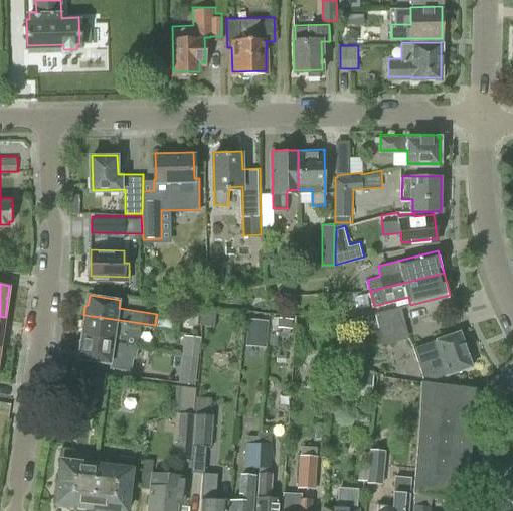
[(376,312),(379,326),(406,321),(402,306),(376,312)]
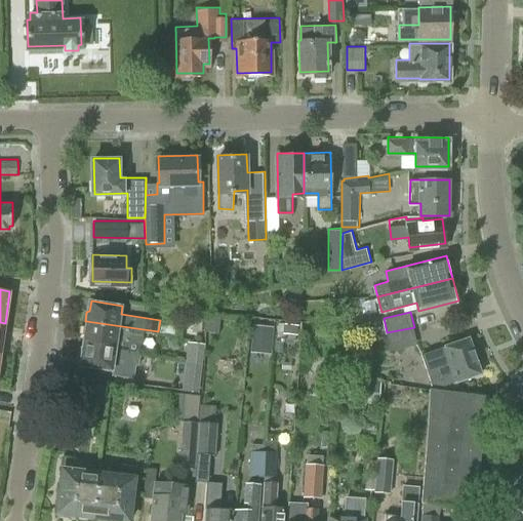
[(257,320),(254,349),(277,351),(280,322),(257,320)]
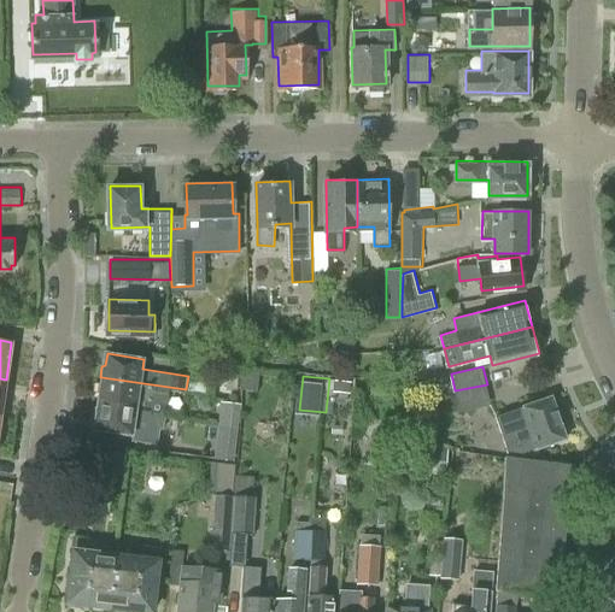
[(186,389),(101,377),(104,380),(103,381),(99,382),(98,390),(101,394),(100,402),(168,412),(171,388),(186,390),(186,389)]
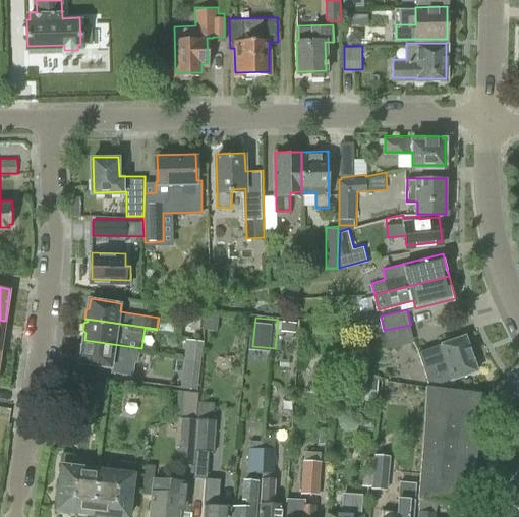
[(429,381),(439,382),(477,369),(467,334),(419,349),(429,381)]
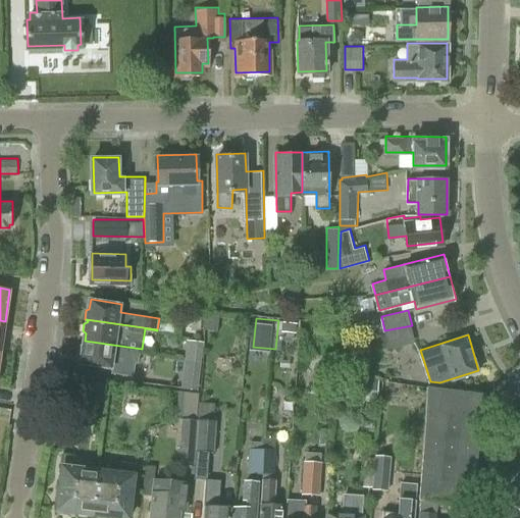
[(188,339),(185,358),(202,361),(205,341),(188,339)]
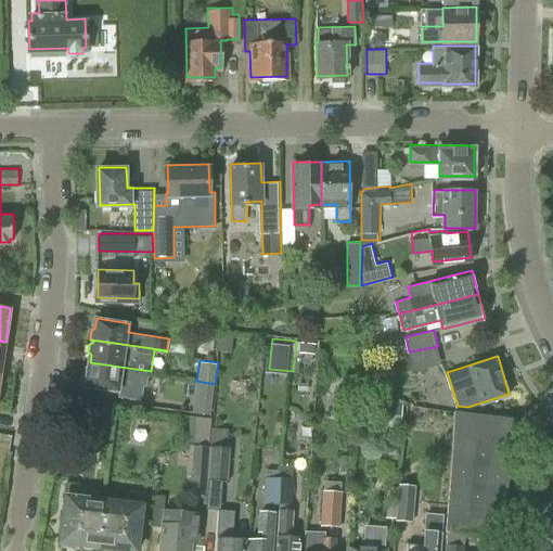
[(90,362),(90,363),(87,364),(86,373),(88,375),(87,385),(119,389),(118,395),(142,398),(144,386),(149,387),(151,371),(90,362)]
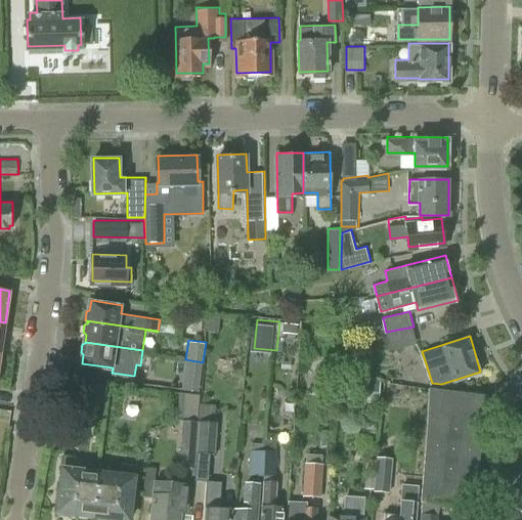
[(203,362),(185,359),(182,388),(200,390),(203,362)]
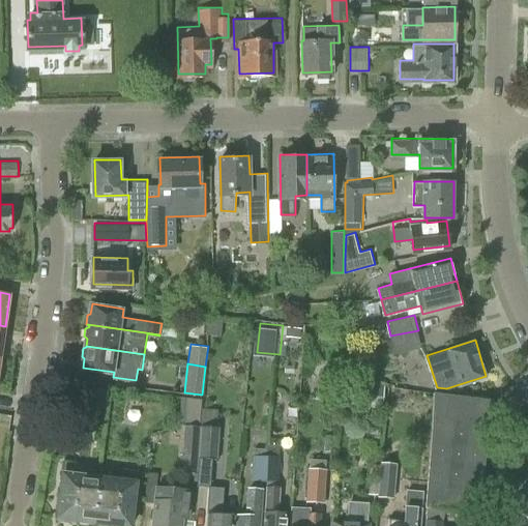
[(355,381),(353,404),(383,406),(385,384),(355,381)]
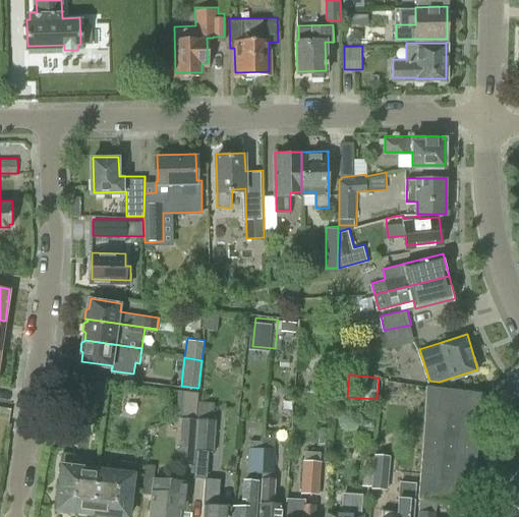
[(419,498),(421,498),(440,499),(471,502),(483,392),(431,387),(426,443),(419,498)]
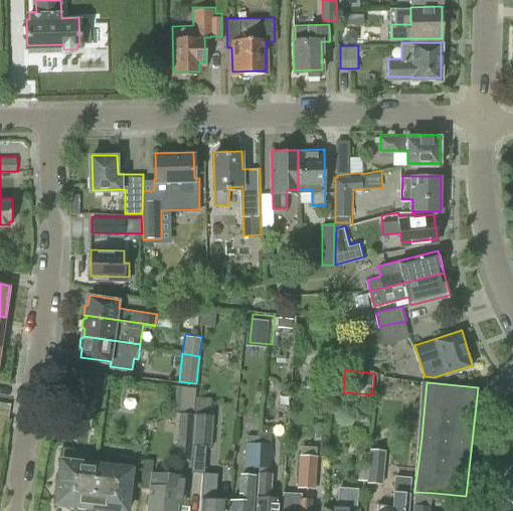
[(196,394),(195,410),(197,410),(196,427),(194,444),(212,445),(215,412),(212,412),(213,395),(196,394)]
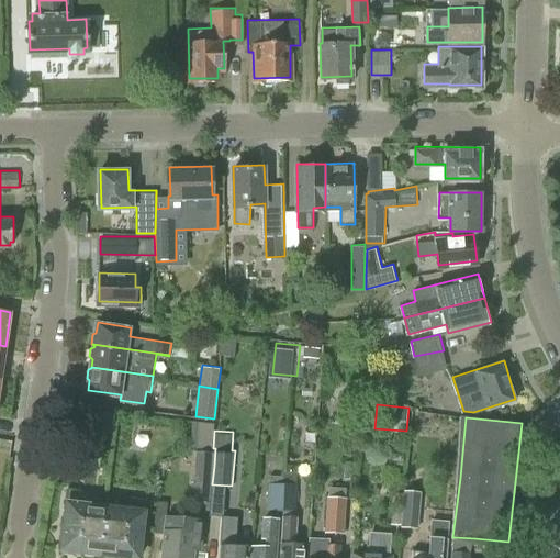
[(197,448),(196,464),(214,466),(215,448),(213,448),(213,449),(197,448)]
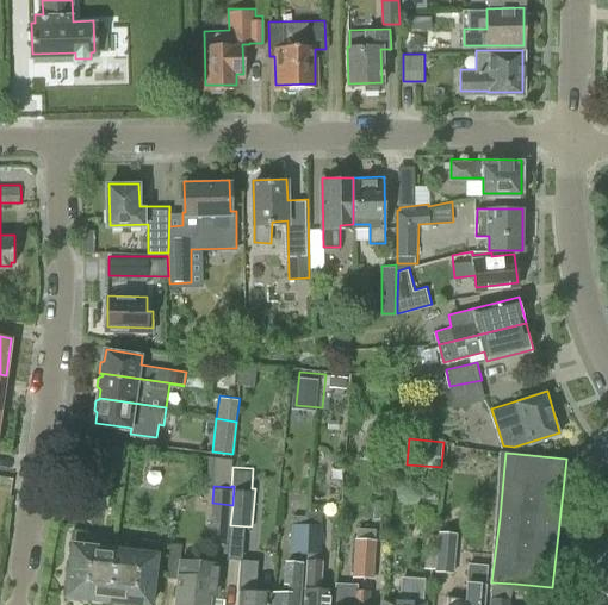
[(233,505),(212,503),(210,541),(229,542),(230,525),(233,505)]
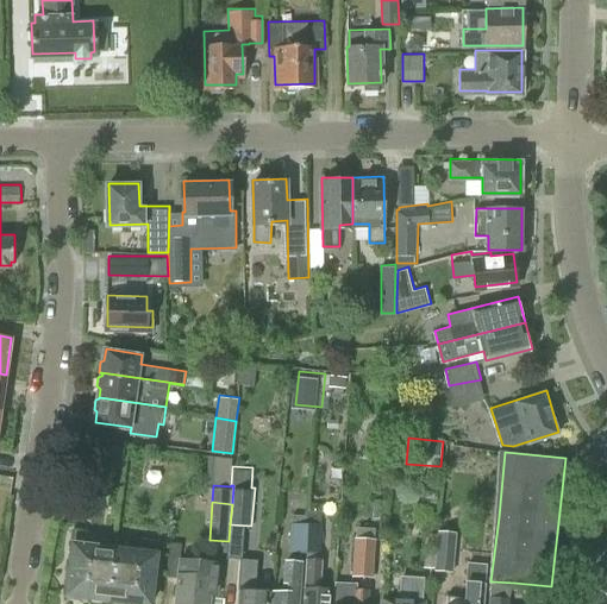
[(289,549),(319,552),(323,510),(308,509),(307,514),(293,513),(289,549)]
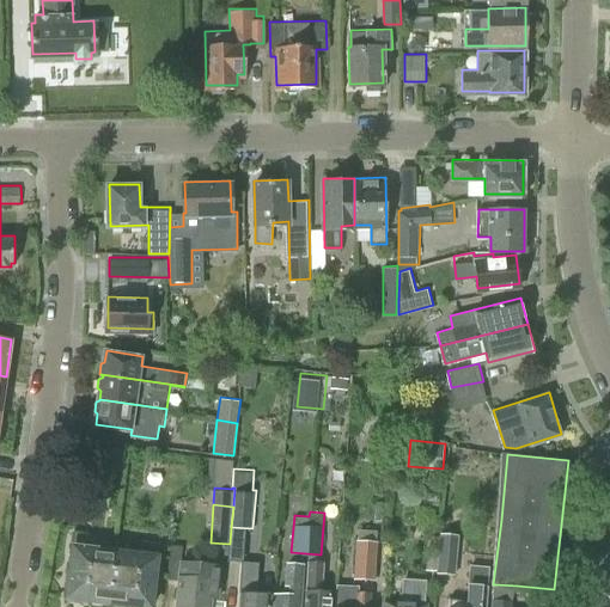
[(103,604),(105,601),(110,602),(116,551),(95,549),(96,534),(75,531),(67,596),(91,600),(92,604),(103,604)]
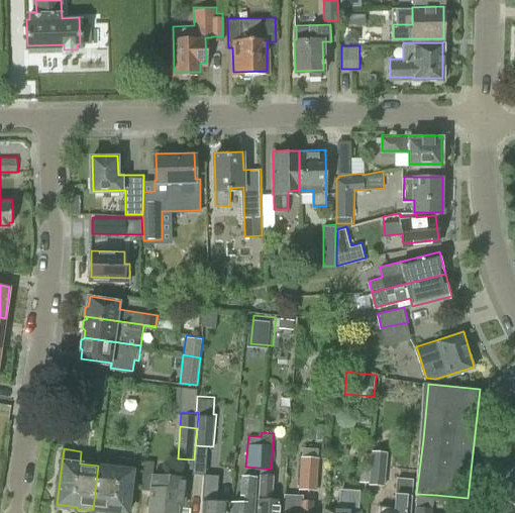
[(389,450),(372,449),(370,484),(386,485),(389,450)]
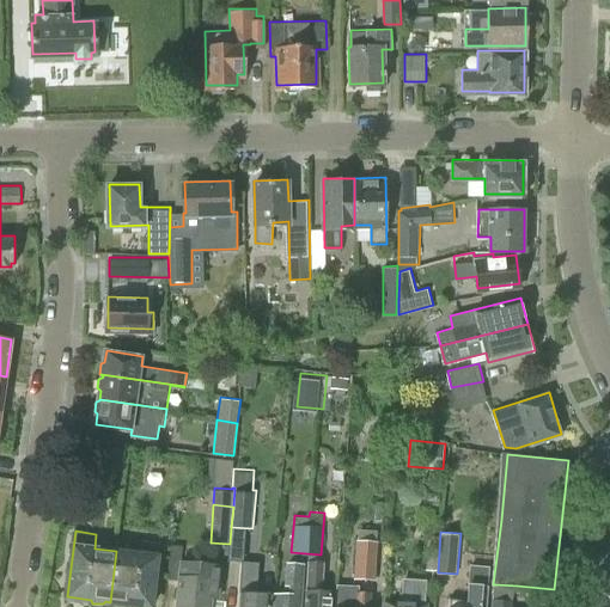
[(110,602),(114,602),(116,606),(123,606),(124,606),(128,604),(153,606),(159,556),(160,541),(144,539),(139,544),(138,553),(116,551),(110,602)]
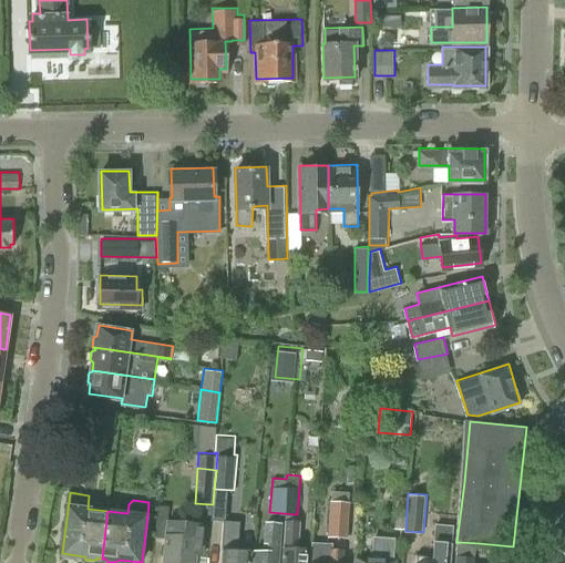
[(328,536),(349,538),(349,534),(358,534),(360,502),(331,500),(328,536)]
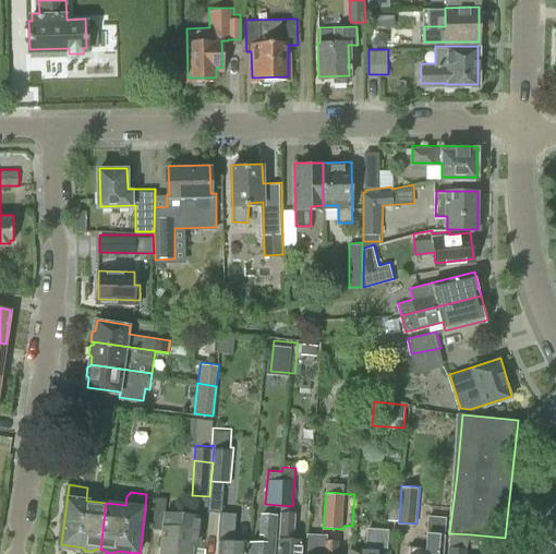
[(156,512),(165,513),(167,495),(158,494),(156,512)]
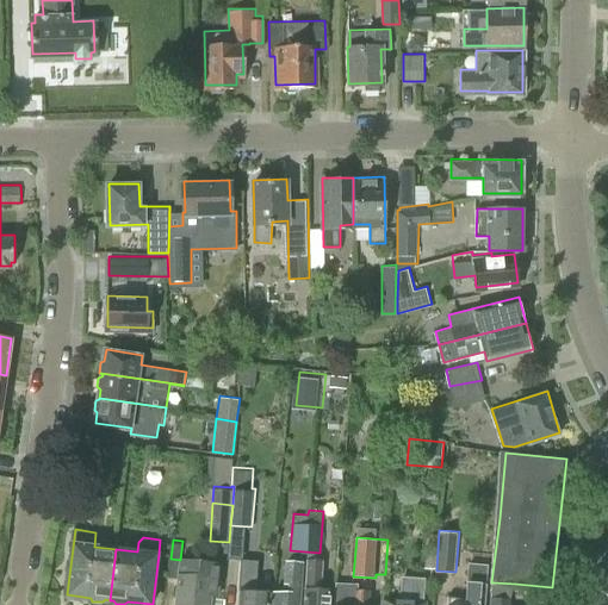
[(240,604),(270,604),(271,592),(258,591),(259,557),(243,556),(241,590),(240,604)]
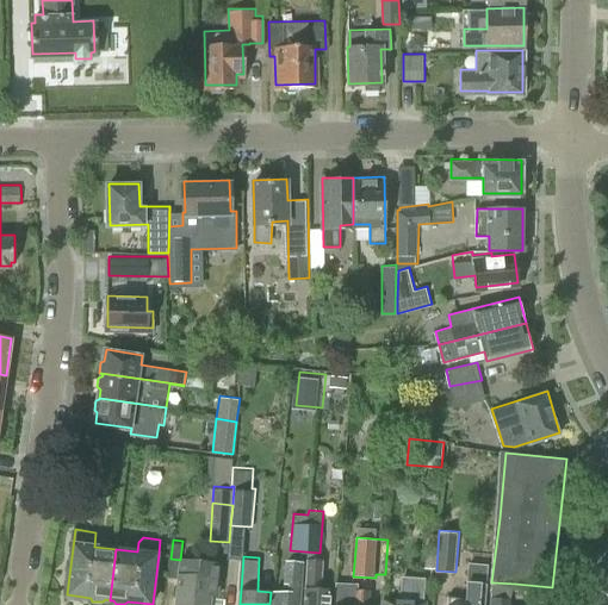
[(308,557),(303,604),(328,604),(330,588),(322,587),(324,559),(308,557)]
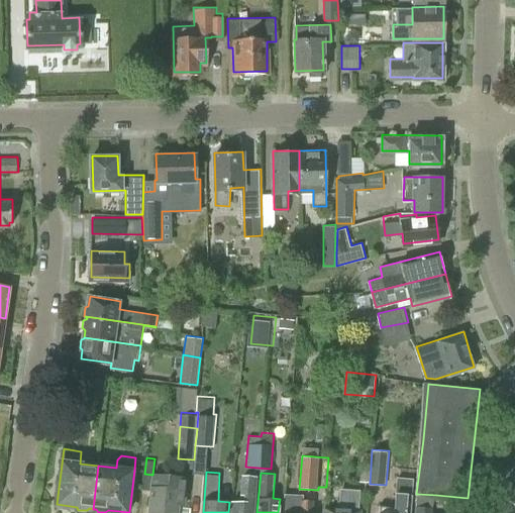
[(177,512),(178,504),(185,505),(187,477),(153,474),(149,512),(177,512)]
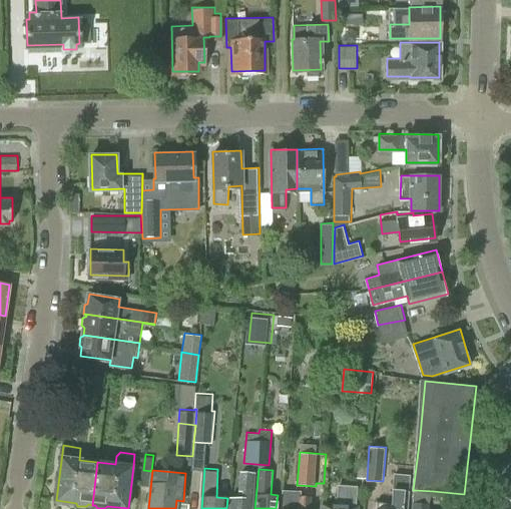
[(229,508),(251,508),(252,498),(254,472),(240,470),(238,490),(242,491),(241,497),(230,497),(229,508)]
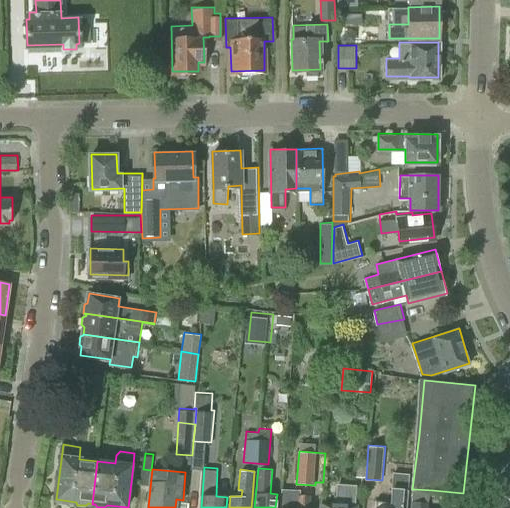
[(406,507),(409,473),(394,471),(391,502),(376,500),(375,507),(406,507)]
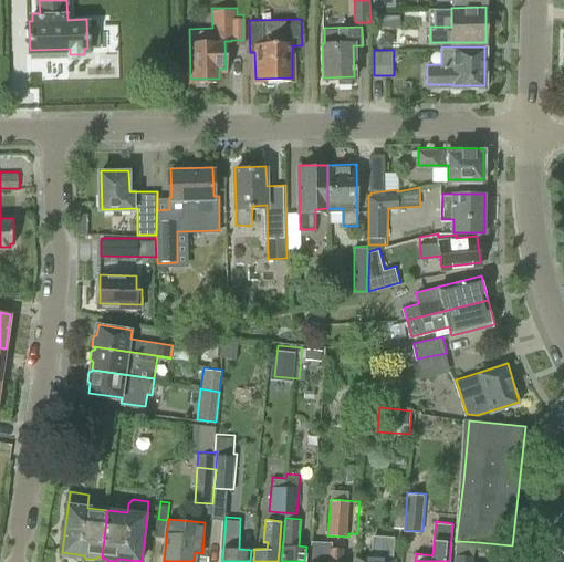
[(395,536),(374,533),(372,557),(356,555),(355,561),(396,561),(397,559),(394,559),(395,536)]
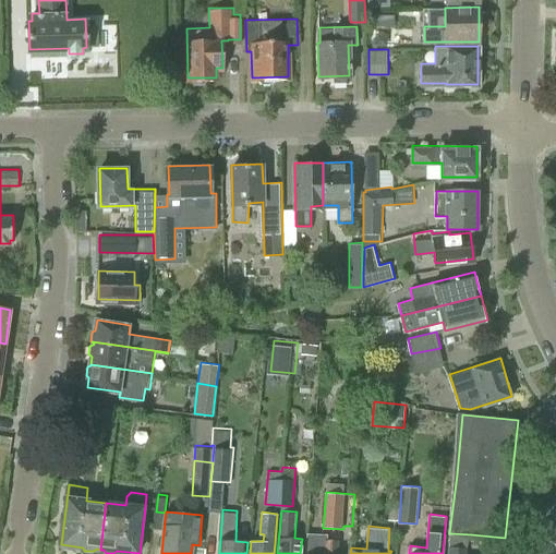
[(309,532),(306,553),(338,553),(340,540),(328,539),(328,533),(309,532)]
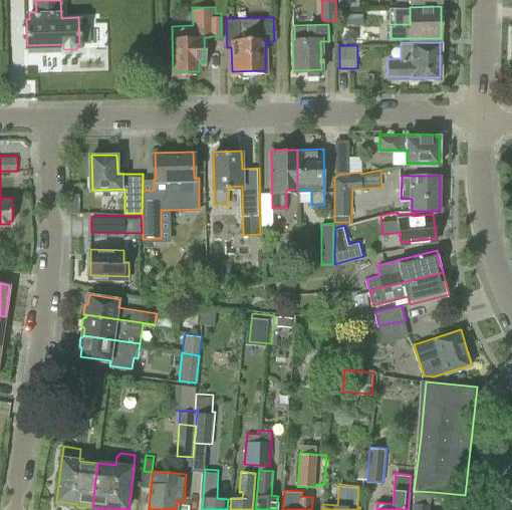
[(434,492),(416,491),(414,509),(429,509),(430,507),(434,492)]
